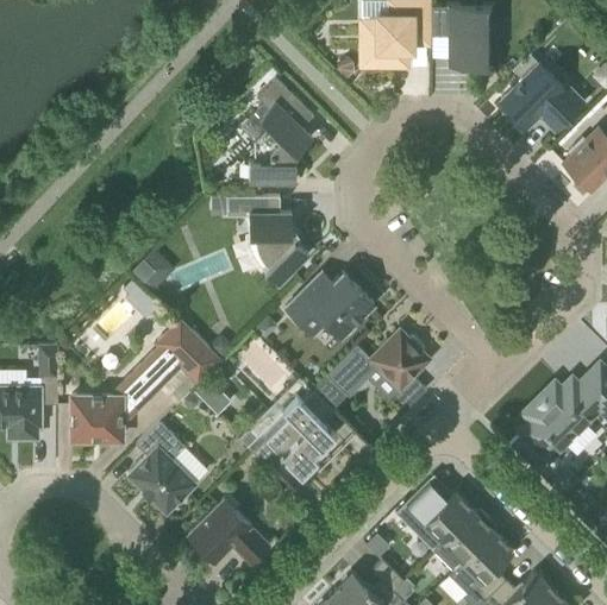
[(364,67),(396,67),(396,65),(405,65),(405,61),(406,61),(406,51),(413,51),(413,44),(429,44),(429,2),(393,2),(393,17),(379,17),(379,30),(364,30),(364,67)]
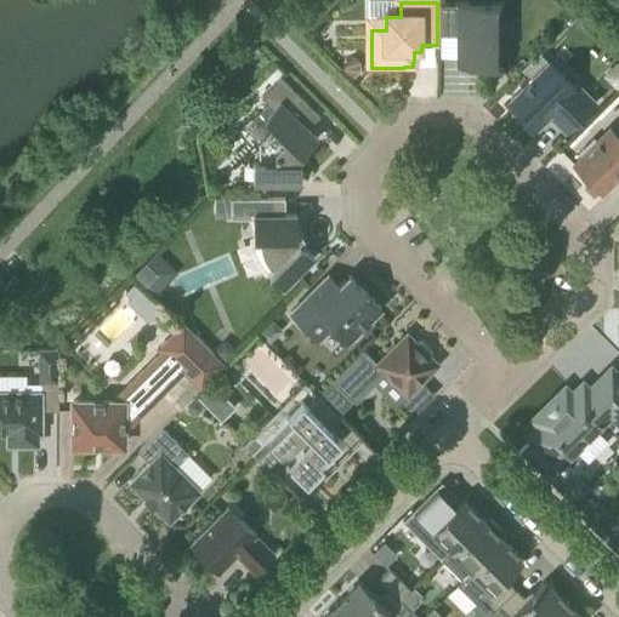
[(458,38),(458,60),(458,68),(506,67),(506,66),(498,66),(498,6),(458,6),(458,7),(442,7),(442,38),(458,38)]
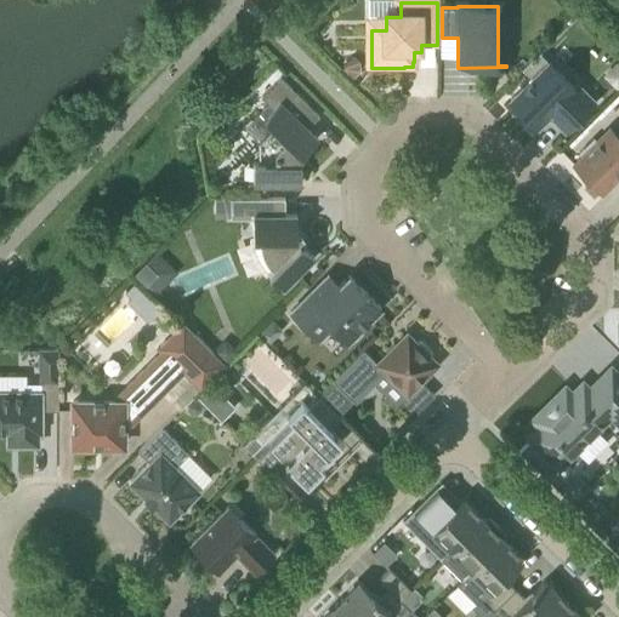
[(568,135),(597,106),(579,87),(575,90),(551,64),(550,66),(541,57),(544,55),(543,52),(523,72),(534,81),(512,103),(538,130),(551,118),(568,135)]
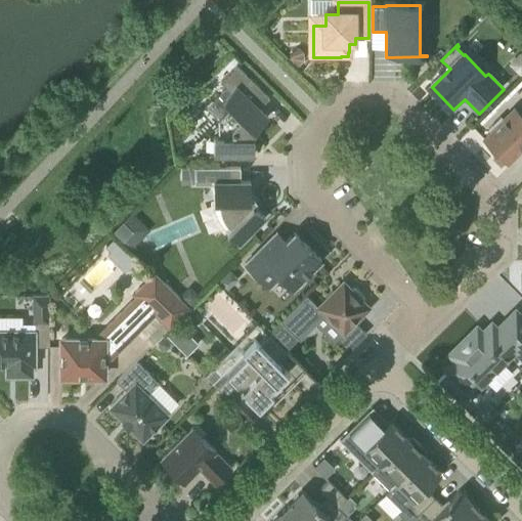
[(271,100),(238,69),(222,85),(231,93),(223,101),(232,110),(220,123),(220,140),(215,140),(215,158),(255,158),(255,133),(269,119),(261,111),(271,100)]
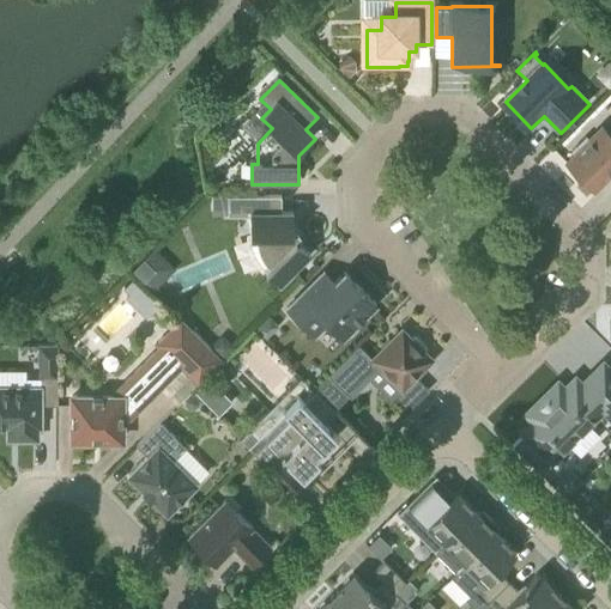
[(610,138),(604,131),(591,144),(587,140),(574,154),(576,157),(569,165),(596,193),(610,178),(610,138)]
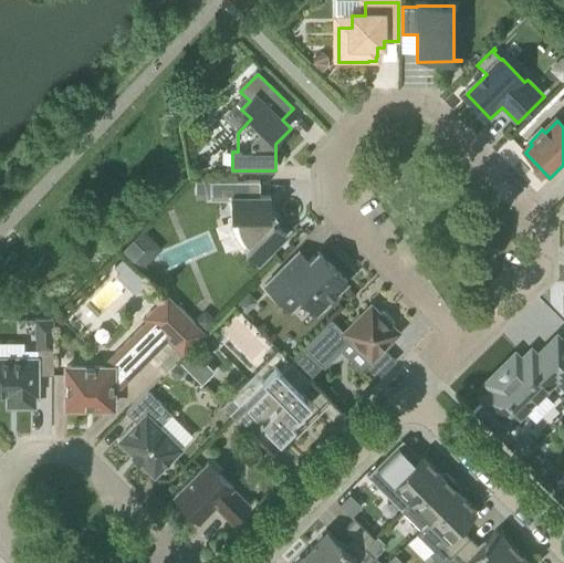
[(277,216),(272,214),(272,198),(261,198),(261,184),(212,184),(212,202),(232,202),(232,218),(238,218),(239,229),(243,239),(250,247),(246,251),(260,266),(288,237),(277,226),(279,221),(277,216)]
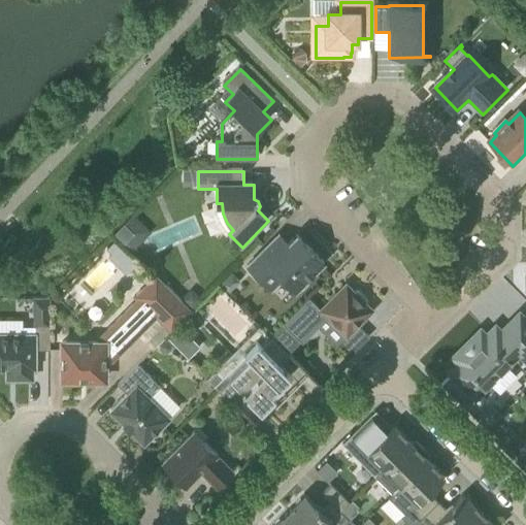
[(122,232),(137,249),(154,234),(138,217),(122,232)]
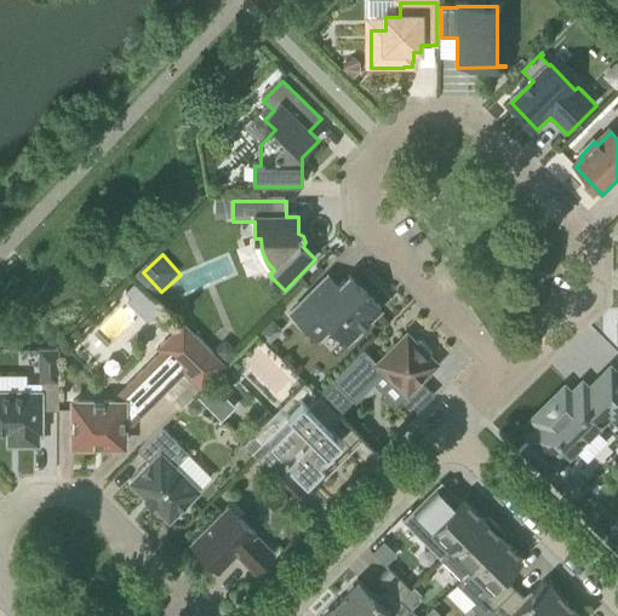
[(382,310),(355,283),(350,278),(341,288),(330,277),(292,315),(319,343),(333,328),(348,344),(352,340),(356,341),(364,334),(362,329),(382,310)]
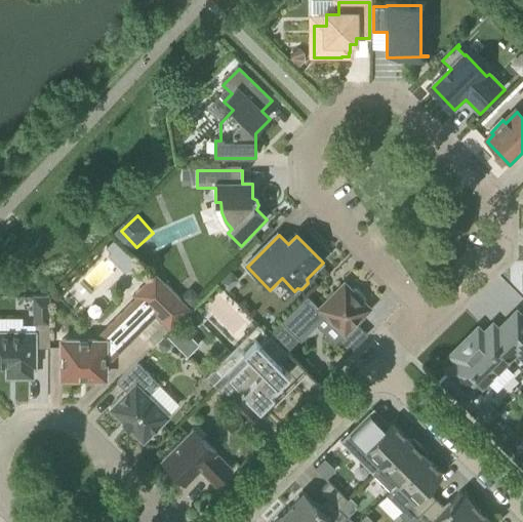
[(232,274),(220,284),(229,293),(240,282),(232,274)]
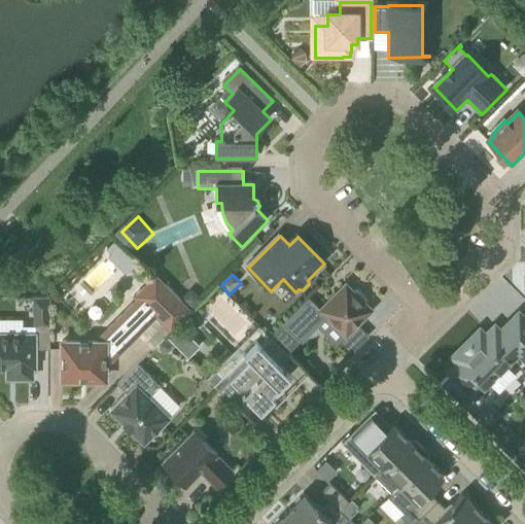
[(172,333),(193,312),(158,277),(137,298),(140,300),(101,340),(101,344),(64,344),(64,381),(105,381),(105,365),(110,365),(158,317),(172,333)]
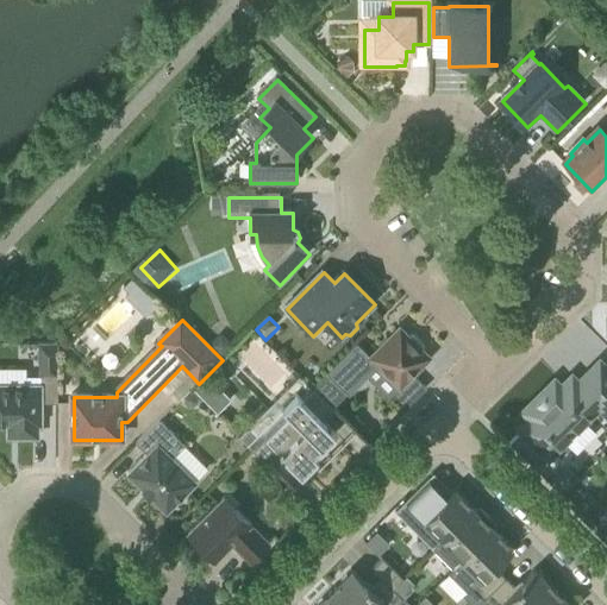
[(408,410),(429,390),(414,377),(431,360),(423,351),(425,348),(423,342),(419,339),(413,336),(411,339),(401,329),(371,359),(358,346),(327,376),(349,397),(379,367),(400,389),(393,396),(408,410)]
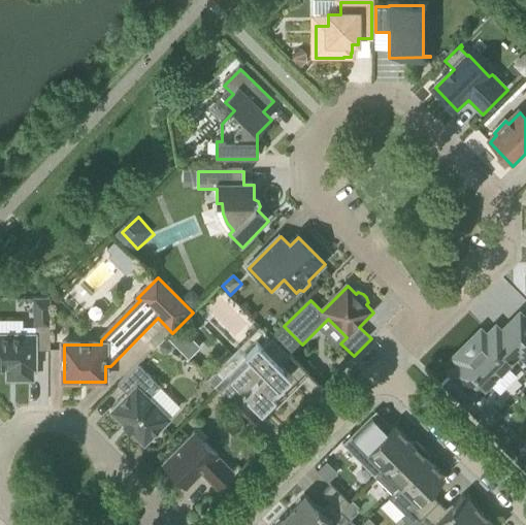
[(52,298),(35,298),(35,328),(52,328),(52,298)]
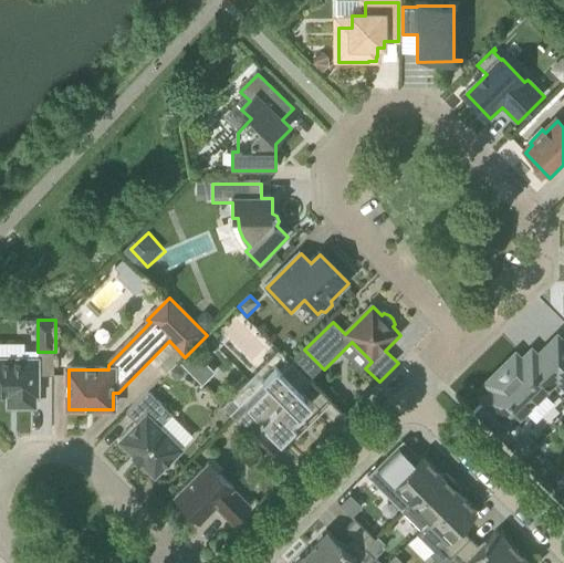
[(511,429),(545,394),(559,381),(563,386),(563,345),(560,341),(541,361),(535,355),(521,369),(518,365),(508,365),(497,377),(497,386),(500,391),(487,404),(511,429)]
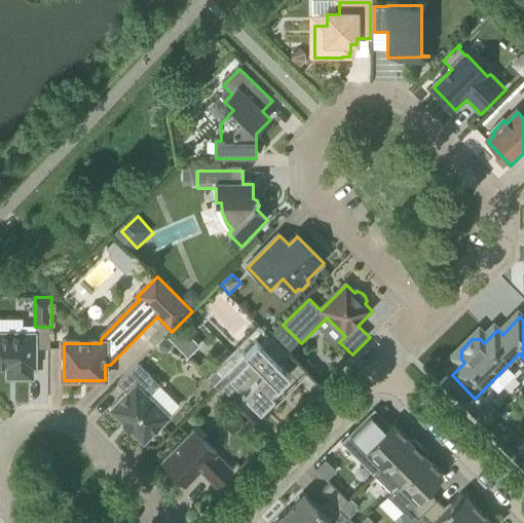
[(0,369),(7,369),(7,379),(34,380),(34,370),(37,370),(37,335),(0,334),(0,369)]
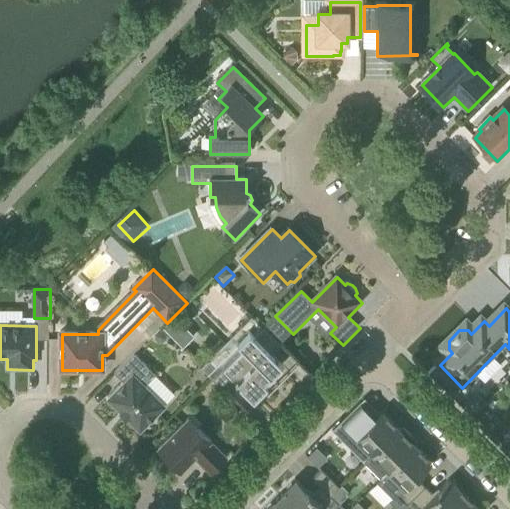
[(244,351),(214,381),(227,394),(237,385),(254,402),(268,388),(265,385),(283,367),(273,356),(282,347),(265,330),(256,340),(250,334),(238,346),(244,351)]
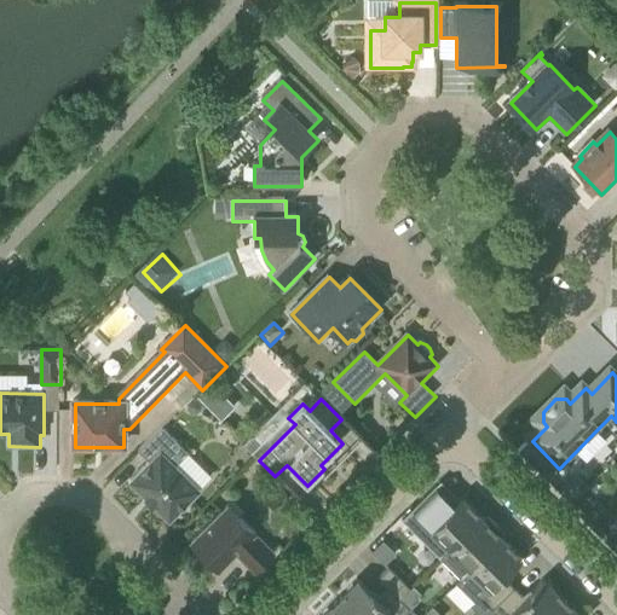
[(177,468),(190,456),(163,429),(139,453),(151,464),(131,483),(146,498),(145,500),(146,500),(148,499),(154,506),(153,508),(154,509),(155,506),(171,522),(176,517),(178,518),(186,510),(184,509),(201,492),(177,468)]
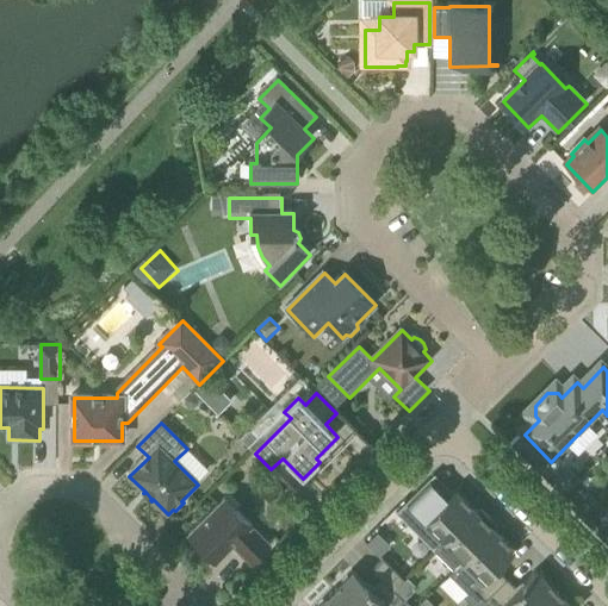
[(261,489),(270,505),(287,495),(279,480),(261,489)]
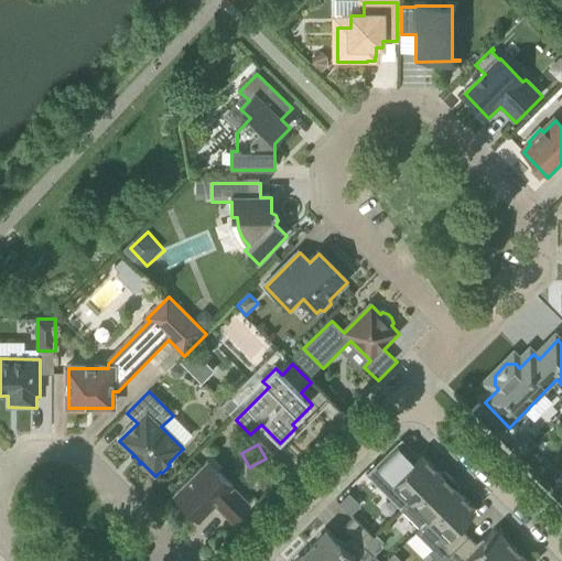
[(402,511),(440,474),(421,455),(413,463),(403,453),(384,473),(386,475),(376,485),(402,511)]
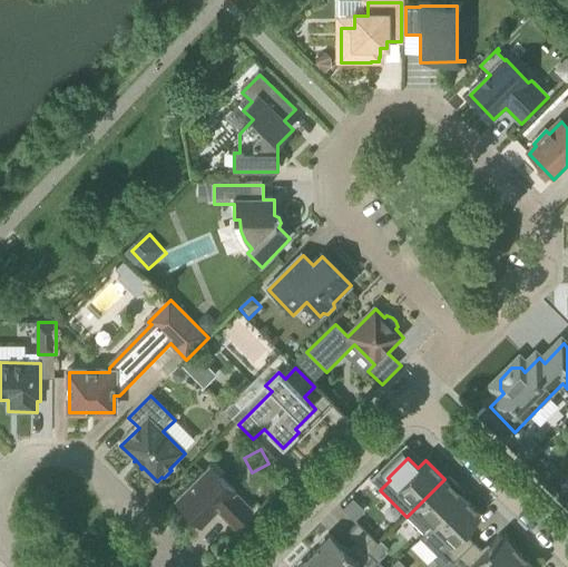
[(253,511),(253,510),(236,494),(211,467),(176,501),(203,527),(218,511),(236,529),(253,511)]
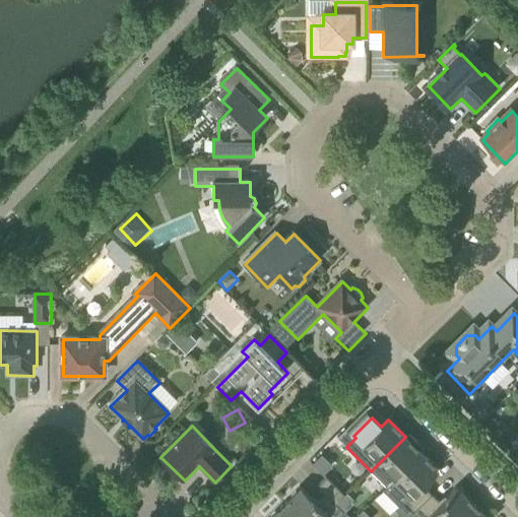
[(388,488),(423,454),(405,437),(371,471),(388,488)]
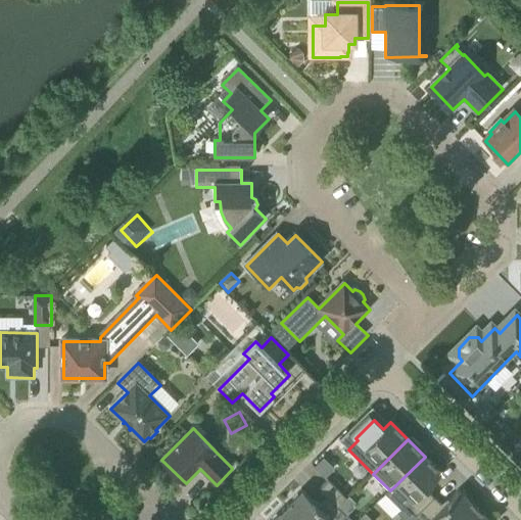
[(425,457),(390,490),(386,494),(403,511),(399,514),(405,519),(413,519),(435,499),(426,489),(442,474),(425,457)]
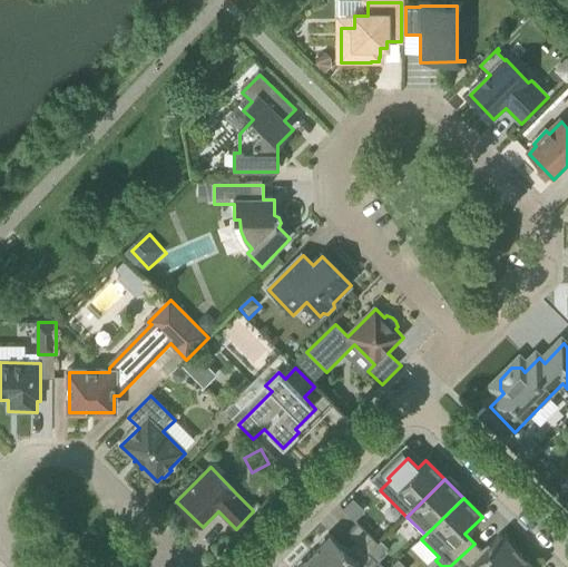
[(349,535),(358,544),(369,555),(370,555),(379,545),(359,525),(349,535)]
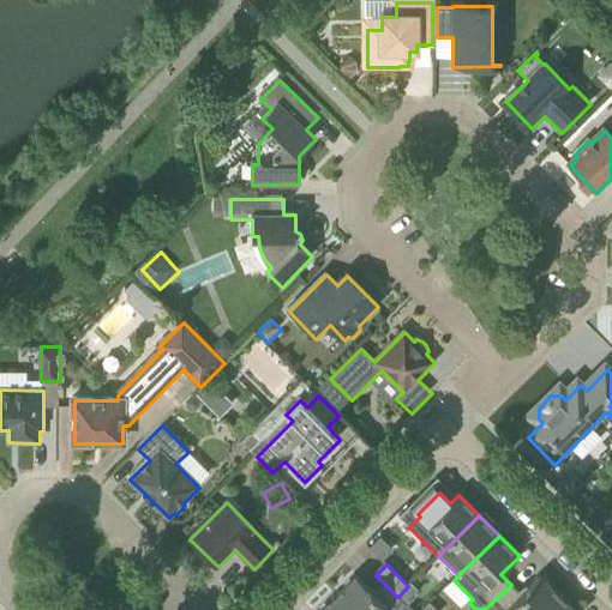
[(357,577),(336,597),(349,609),(405,609),(407,607),(399,597),(397,597),(385,585),(376,595),(357,577)]
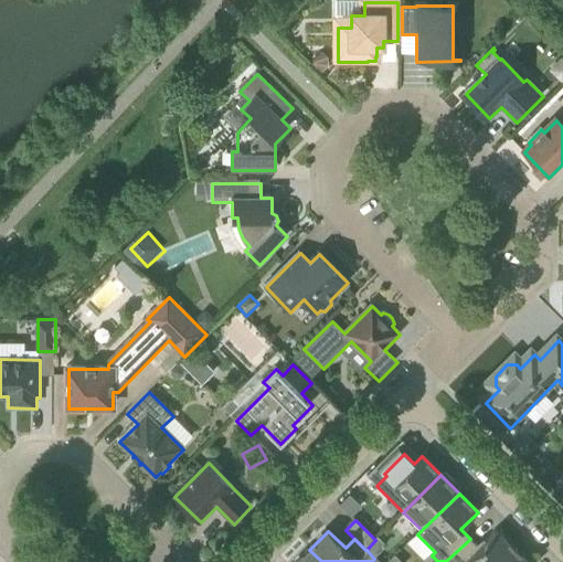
[(470,539),(446,561),(503,561),(516,550),(497,531),(480,548),(470,539)]
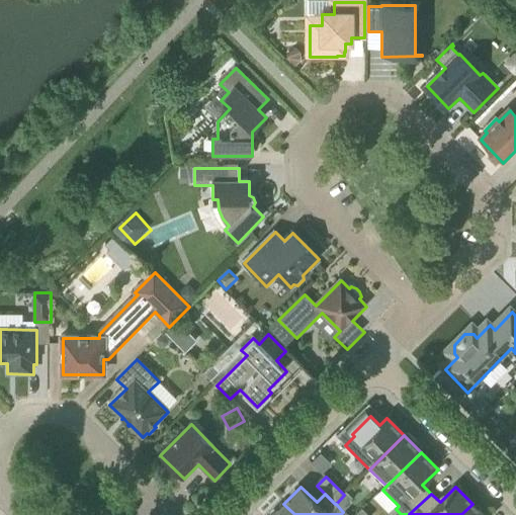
[(294,514),(283,504),(272,514),(294,514)]
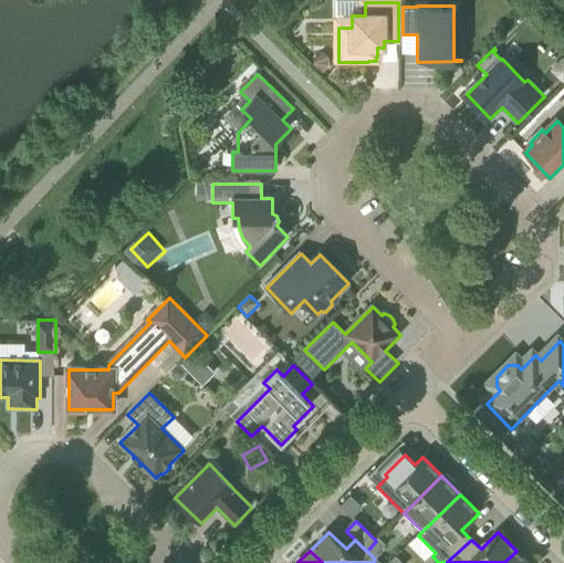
[(528,562),(517,551),(504,562),(528,562)]
